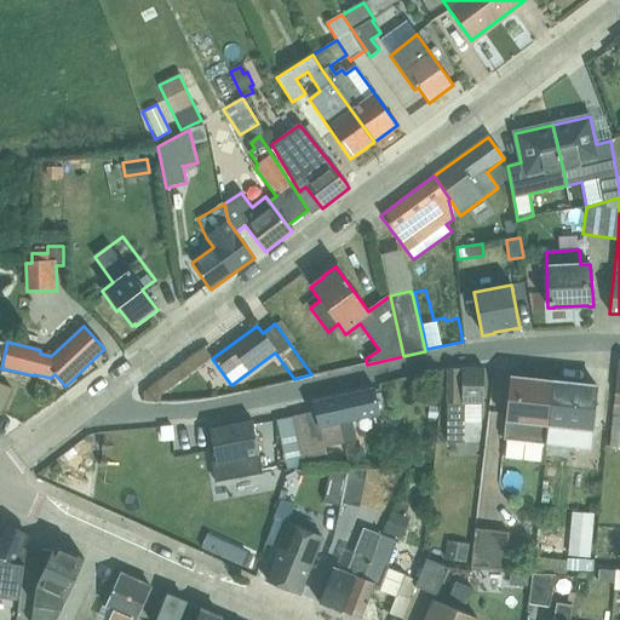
[(205,346),(142,392),(143,400),(212,397),(193,372),(212,359),(205,346)]
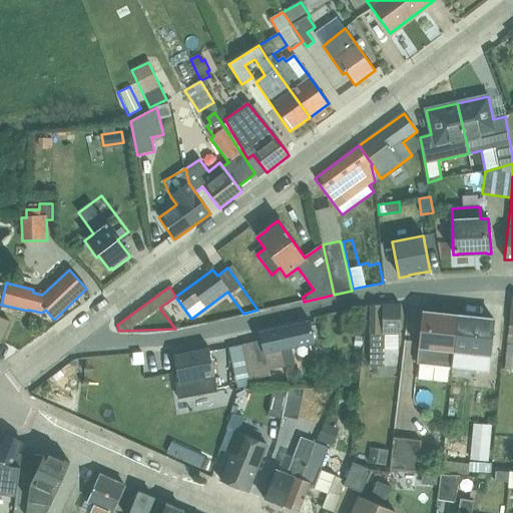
[(511,309),(507,345),(504,370),(512,371),(512,298),(511,309)]
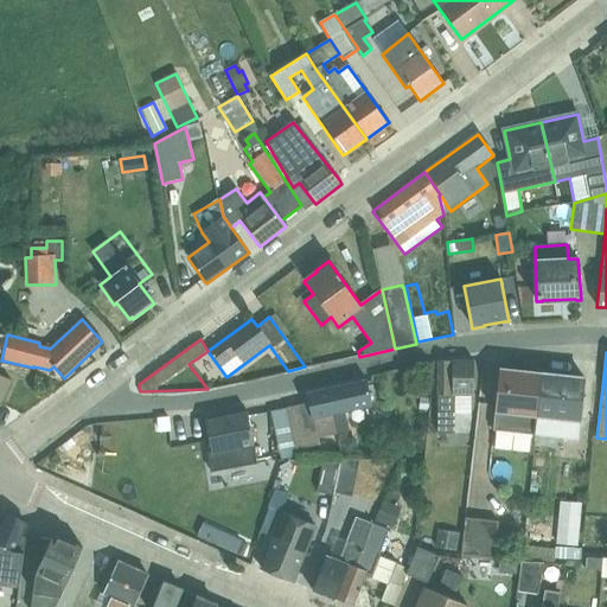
[(453,362),(438,362),(438,434),(454,434),(454,415),(471,414),(471,396),(474,396),(474,362),(453,362)]
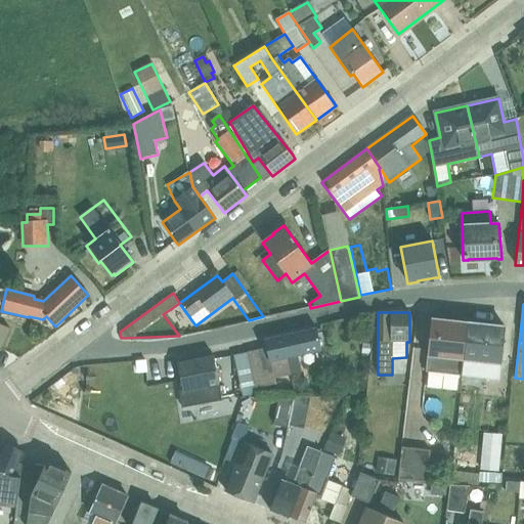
[(462,376),(468,323),(431,319),(426,372),(462,376)]
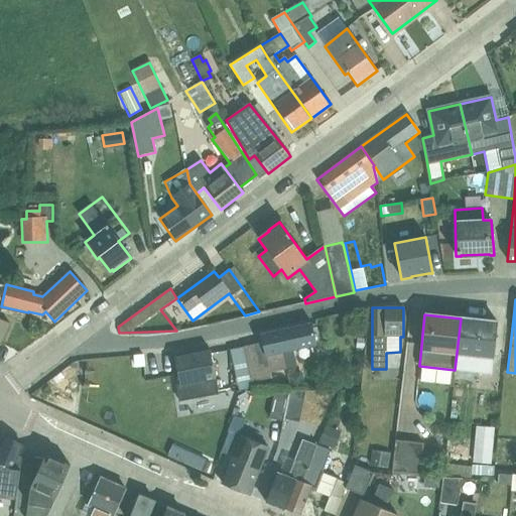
[(0,344),(9,324),(0,318),(0,344)]
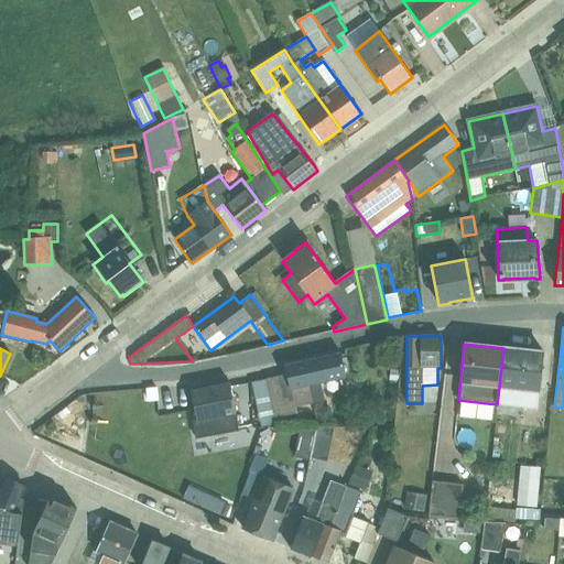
[(539,392),(543,353),(503,348),(497,404),(496,414),(516,416),(517,401),(523,401),(523,391),(539,392)]
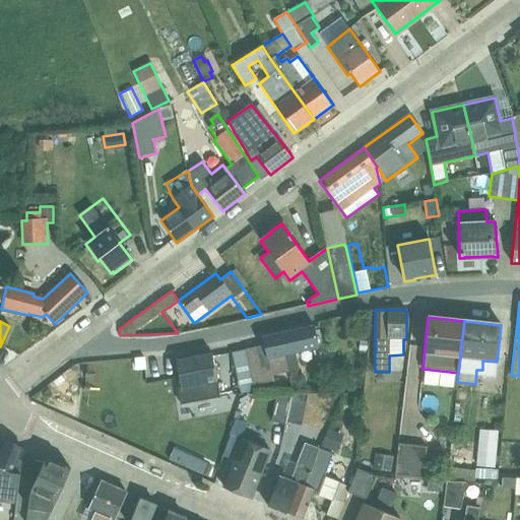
[(262,337),(264,345),(246,350),(253,386),(273,382),(272,377),(289,372),(286,360),(295,358),(294,354),(319,348),(314,326),(262,337)]
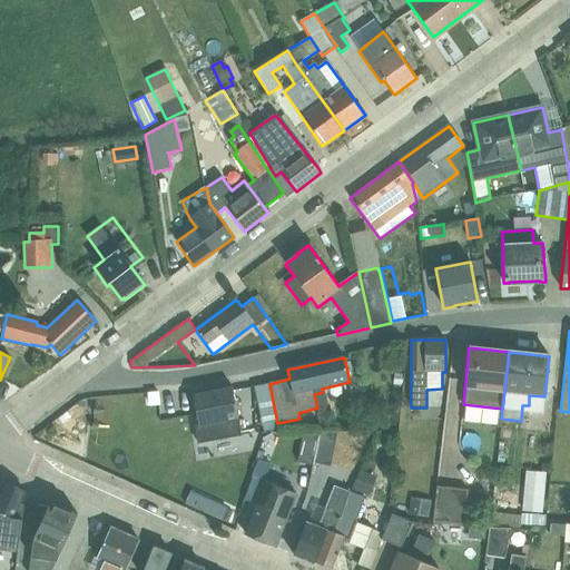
[(193,395),(198,428),(237,421),(233,387),(193,395)]
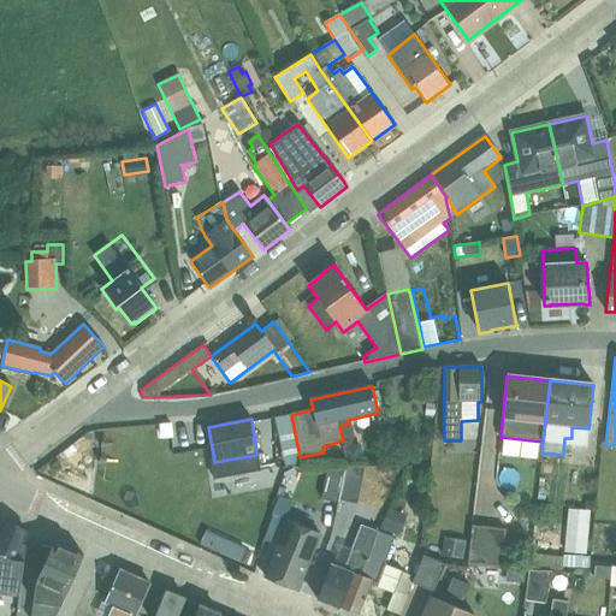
[(360,446),(344,449),(347,465),(363,461),(360,446)]
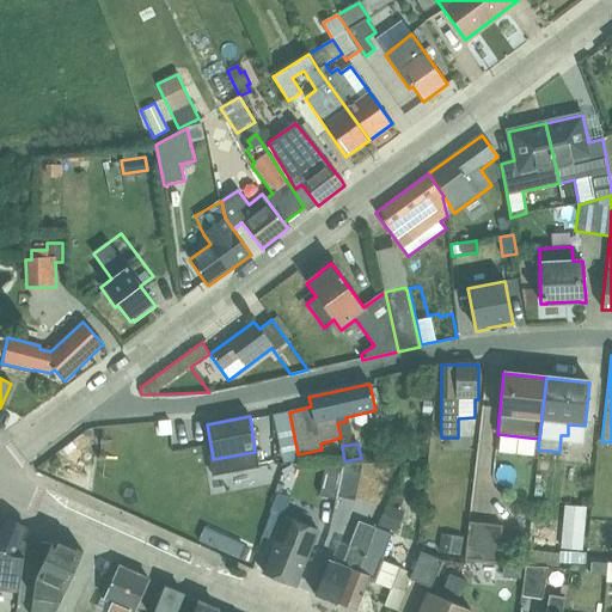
[(361,464),(344,465),(337,496),(355,501),(361,464)]
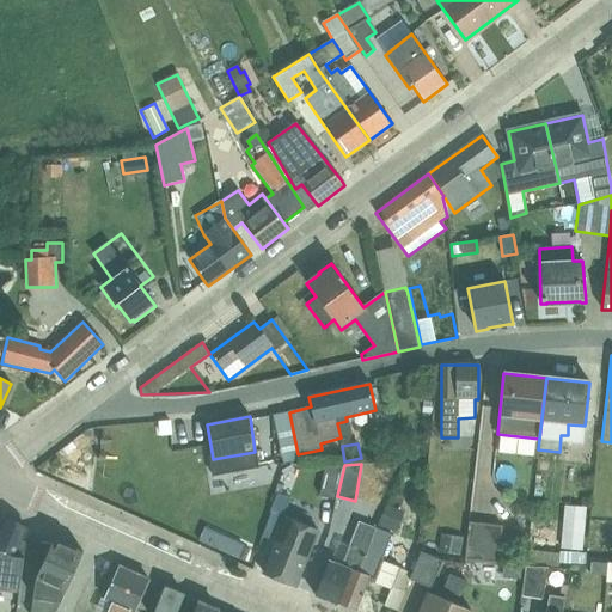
[(344,465),(326,465),(319,496),(336,500),(337,496),(344,465)]
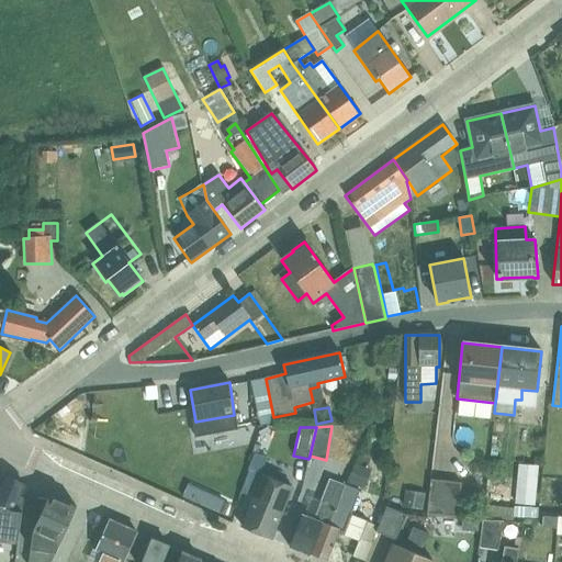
[(345,486),(351,469),(349,468),(336,462),(322,502),(312,497),(304,516),(302,515),(289,548),(310,555),(323,521),(329,526),(345,486)]
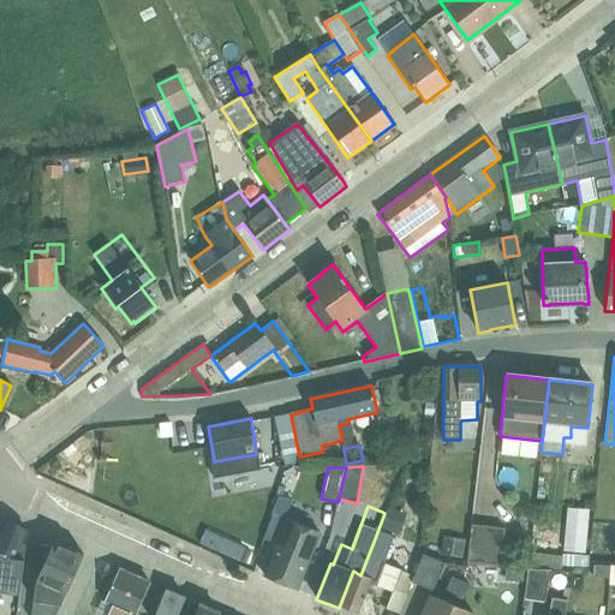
[(406,515),(388,508),(380,529),(399,536),(406,515)]
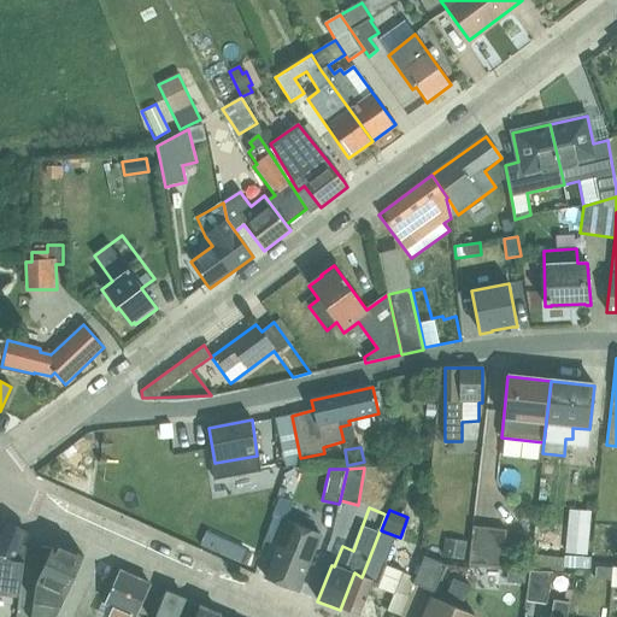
[(278,550),(265,580),(297,593),(321,535),(283,519),(272,547),(278,550)]
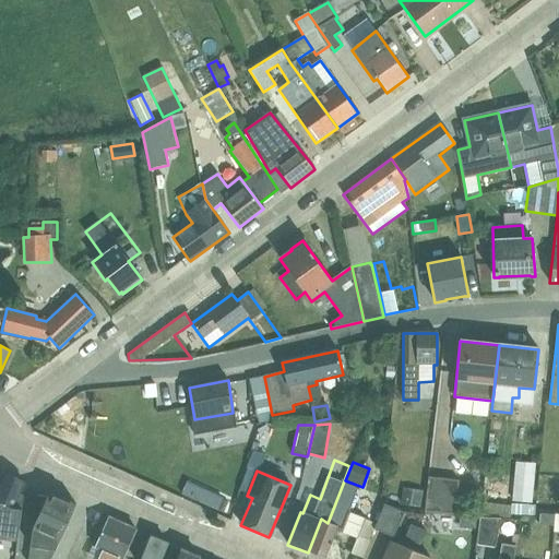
[(0,489),(0,538),(16,542),(24,496),(19,494),(24,484),(7,475),(0,489)]
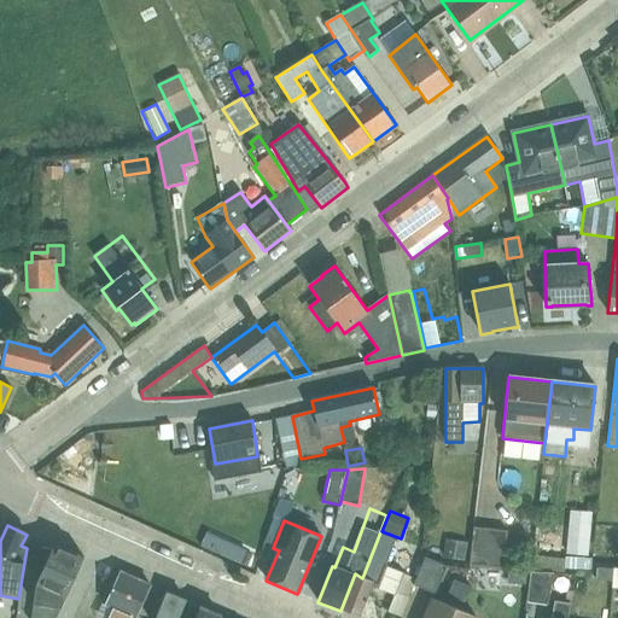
[(567,525),(565,553),(587,555),(589,526),(567,525)]
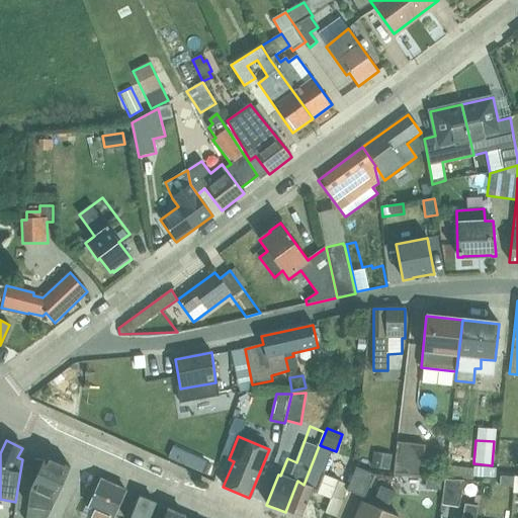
[(425,446),(397,443),(394,473),(421,477),(425,446)]
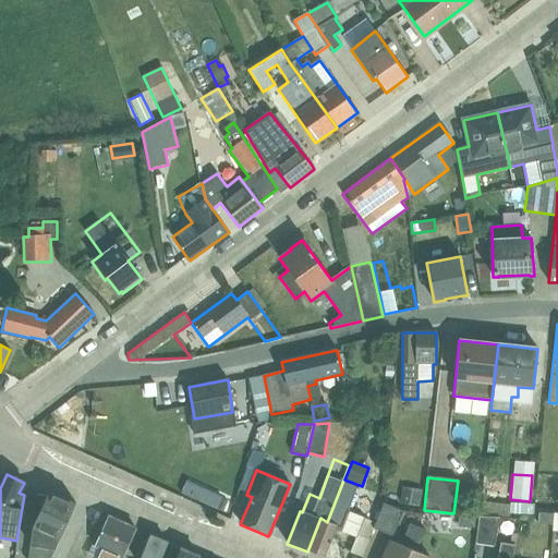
[(375,524),(348,512),(356,488),(342,483),(327,522),(320,518),(307,552),(325,557),(336,530),(356,537),(350,553),(362,557),(374,529),(375,524)]
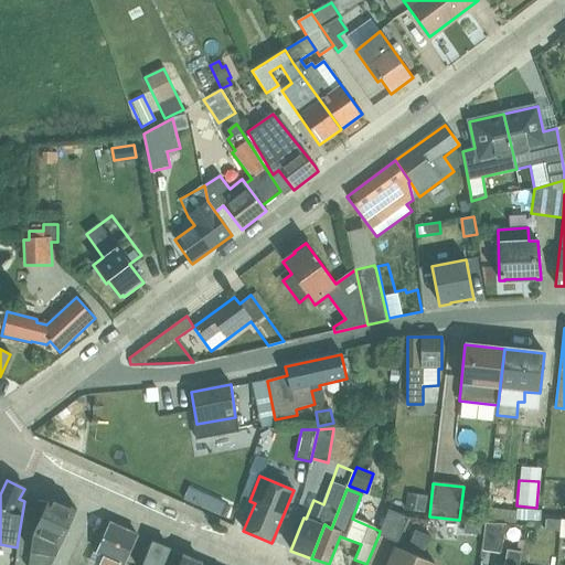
[(405,510),(424,513),(427,498),(407,494),(405,510)]
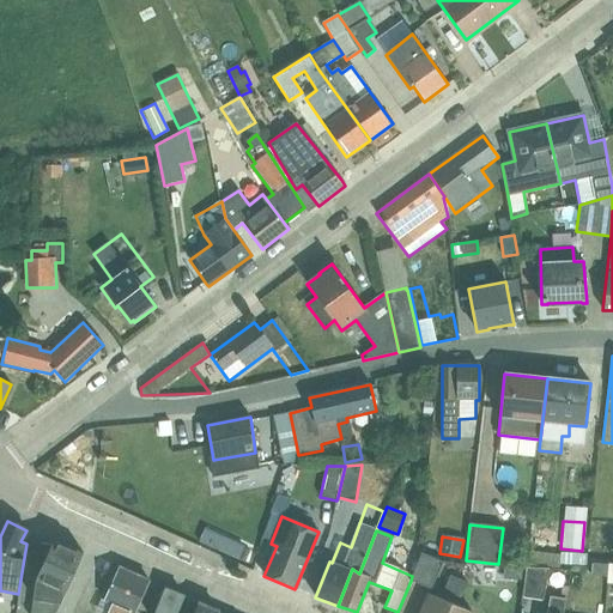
[(249,550),(223,538),(217,550),(243,563),(249,550)]
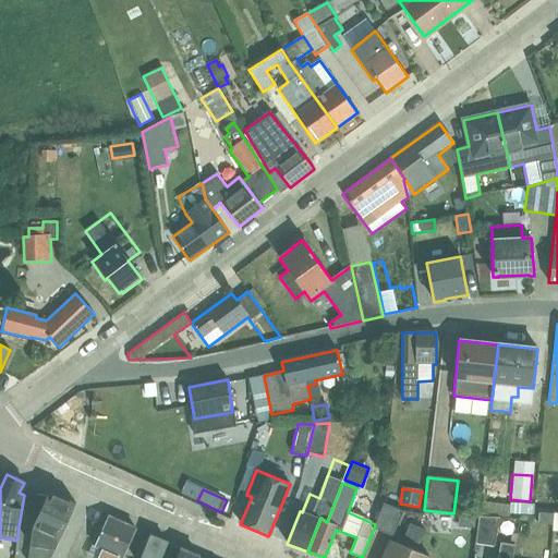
[(38,495),(29,557),(50,557),(76,504),(67,499),(62,499),(62,498),(38,495)]
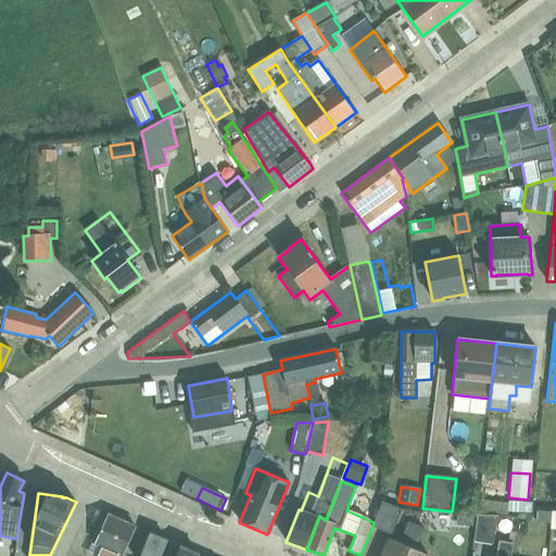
[(479,500),(479,516),(497,516),(507,516),(508,513),(531,514),(533,503),(508,502),(508,504),(479,500)]
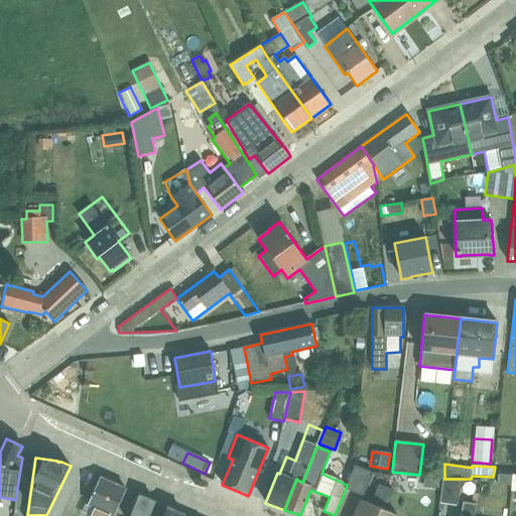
[(347,485),(346,489),(363,496),(372,474),(355,467),(347,485)]
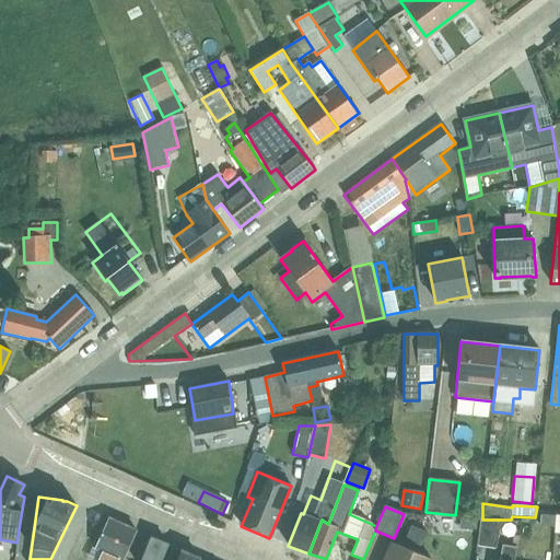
[(478,518),(455,517),(454,528),(477,531),(478,518)]
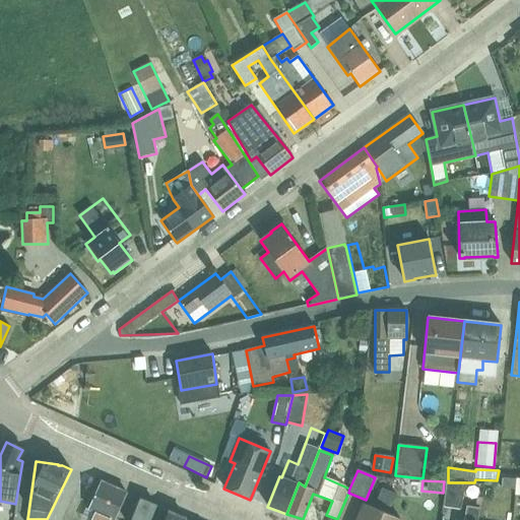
[(101,481),(83,519),(109,519),(110,519),(114,519),(127,493),(101,481)]
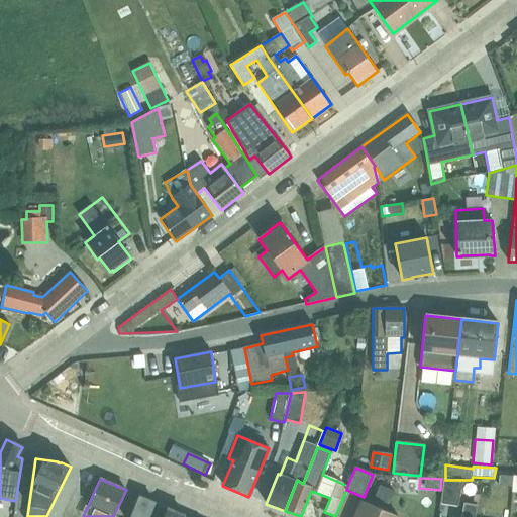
[(458,507),(462,480),(445,480),(443,480),(441,504),(458,507)]
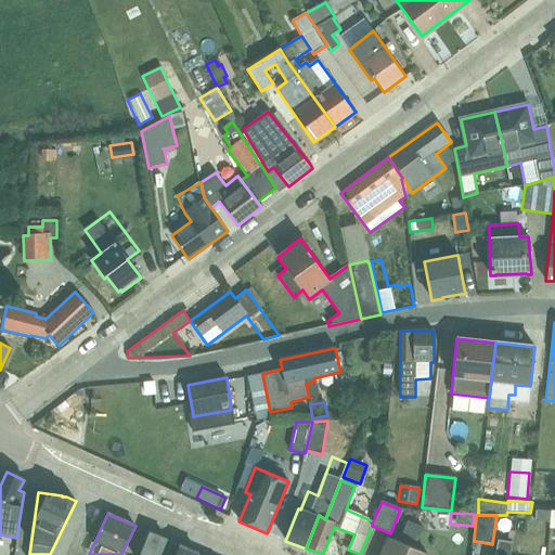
[(424,528),(408,521),(402,536),(417,542),(424,528)]
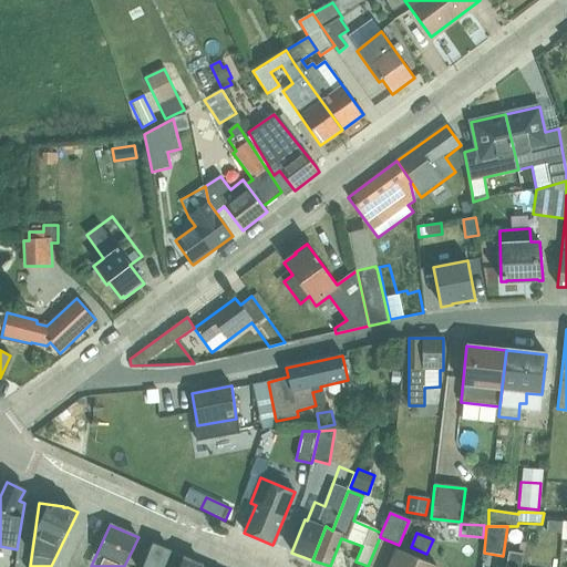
[(164,566),(171,554),(171,553),(153,545),(144,566),(164,566)]
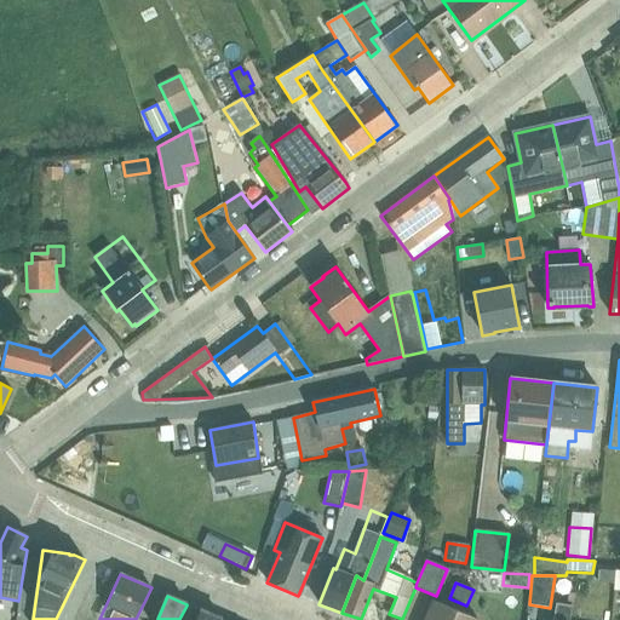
[(434,601),(425,619),(476,619),(477,619),(434,601)]
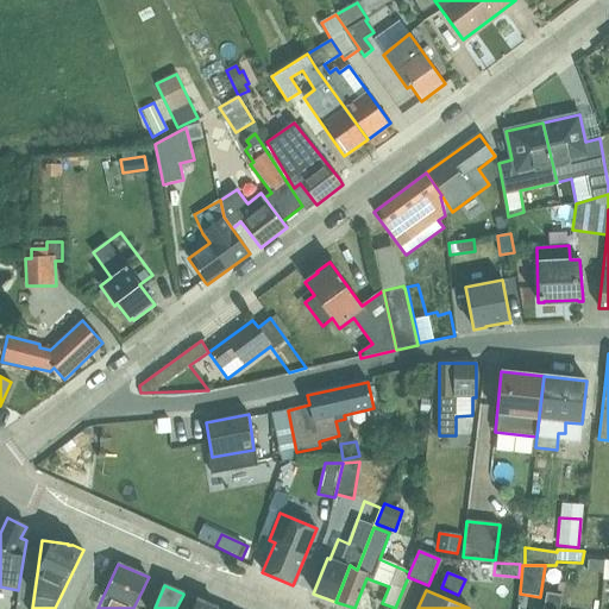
[(559,608),(563,596),(546,592),(542,608),(559,608)]
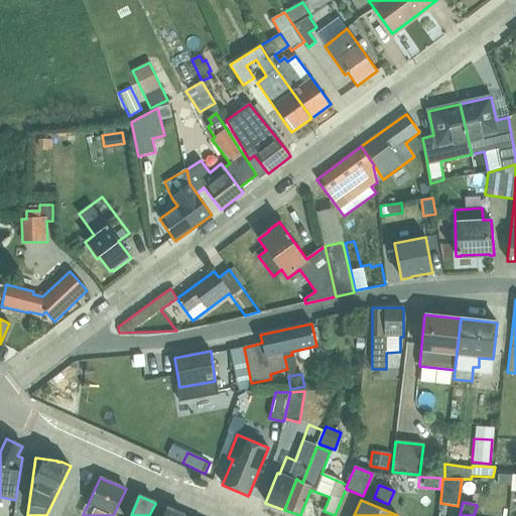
[(184,515),(166,508),(155,504),(149,515),(184,515)]
